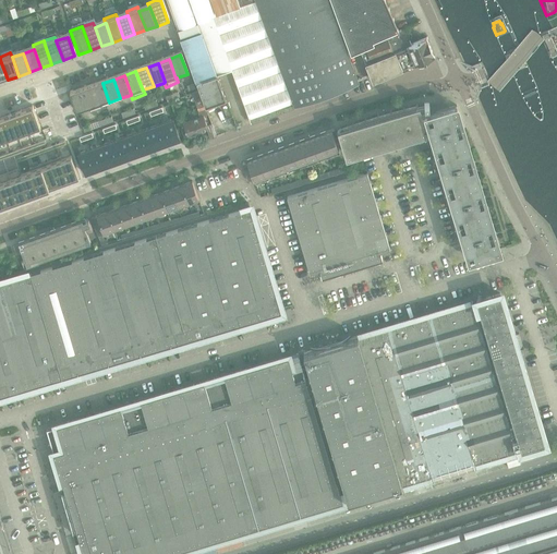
[(103,83),(92,87),(98,106),(99,106),(109,103),(103,83)]
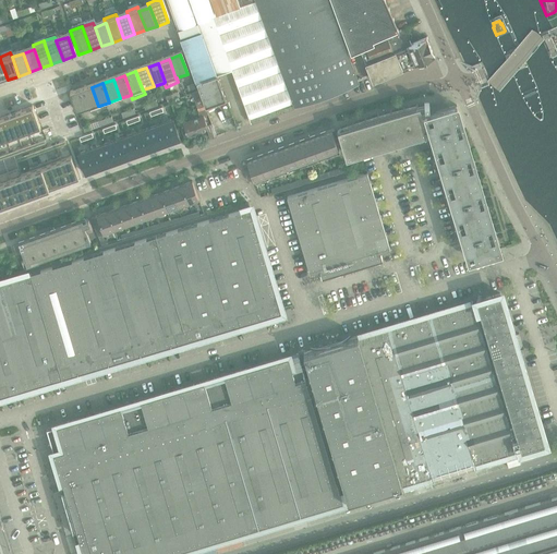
[(87,110),(86,110),(88,115),(100,110),(99,106),(98,106),(92,87),(81,92),(87,110)]
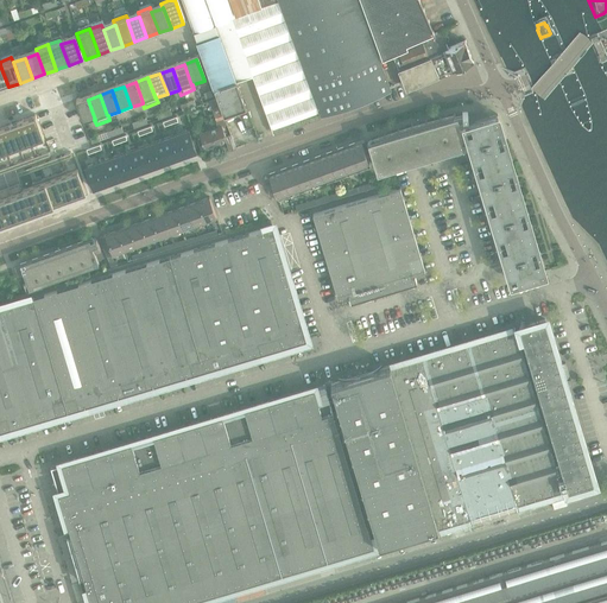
[(88,100),(75,105),(82,125),(94,120),(95,120),(88,100)]
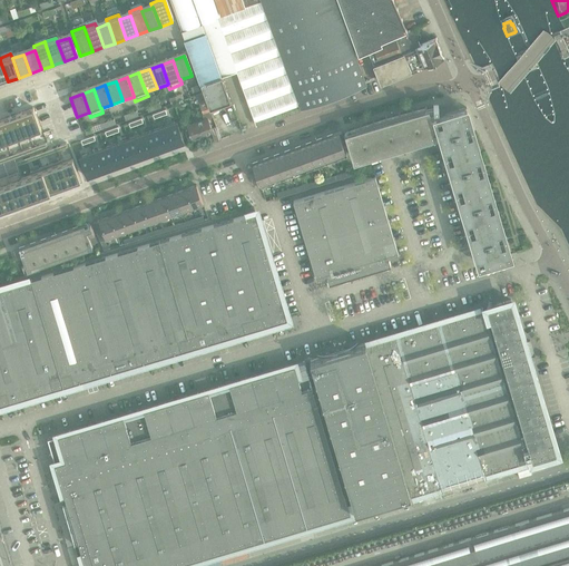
[(215,130),(211,133),(207,123),(212,120),(208,113),(205,104),(203,97),(195,99),(202,118),(203,124),(186,129),(190,143),(192,143),(193,144),(199,142),(198,140),(211,136),(214,146),(215,145),(215,146),(221,144),(215,130)]
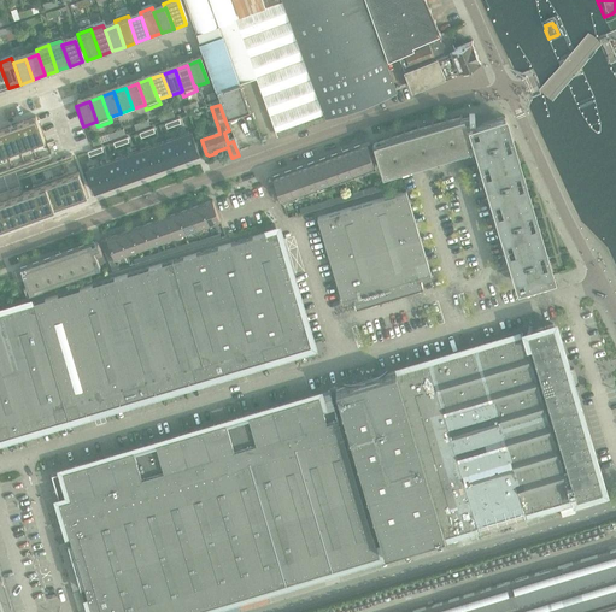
[(474,124),(474,118),(468,118),(468,123),(462,125),(461,124),(461,121),(459,122),(458,121),(446,124),(445,125),(445,124),(432,128),(430,129),(430,128),(417,131),(418,133),(416,133),(404,136),(403,137),(402,136),(389,141),(388,142),(388,141),(377,145),(376,146),(375,147),(375,149),(383,176),(469,151),(467,145),(474,142),(479,141),(475,130),(474,124)]
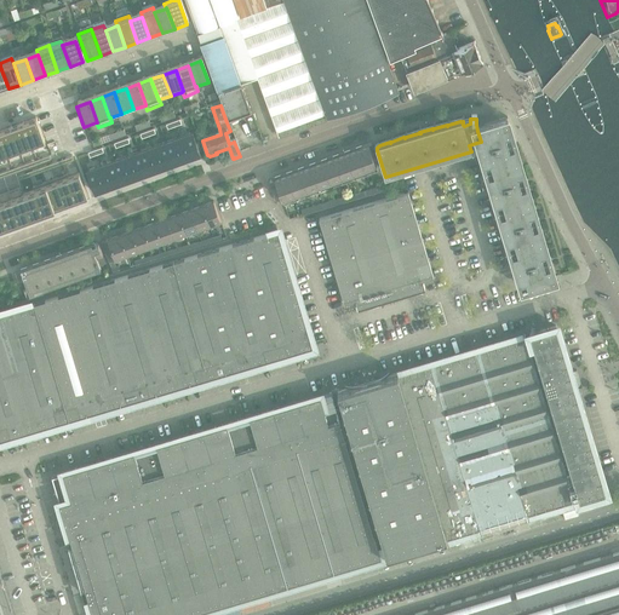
[(23,126),(22,126),(32,151),(44,148),(35,122),(35,121),(34,122),(23,126)]
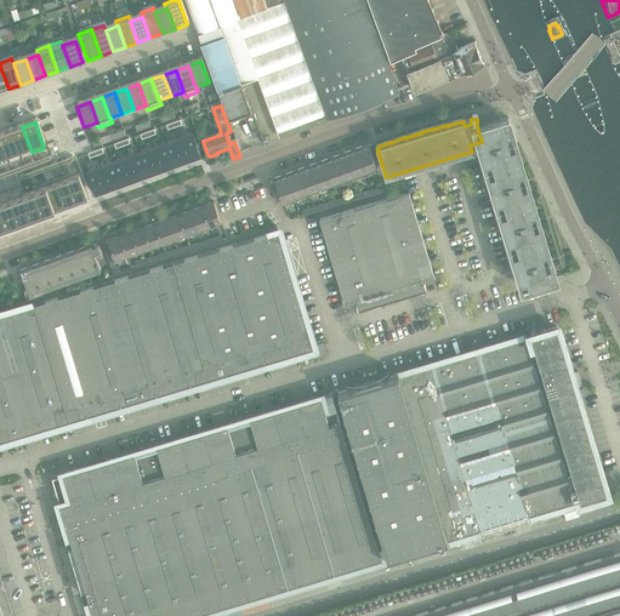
[(477,143),(485,172),(519,163),(517,154),(516,154),(515,149),(508,150),(505,138),(510,136),(508,131),(510,131),(507,123),(478,131),(482,142),(477,143)]
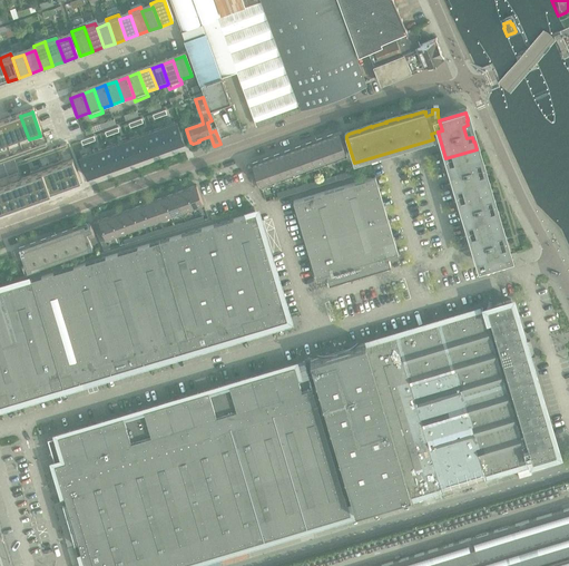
[(9,120),(18,144),(29,139),(20,116),(19,117),(9,120)]
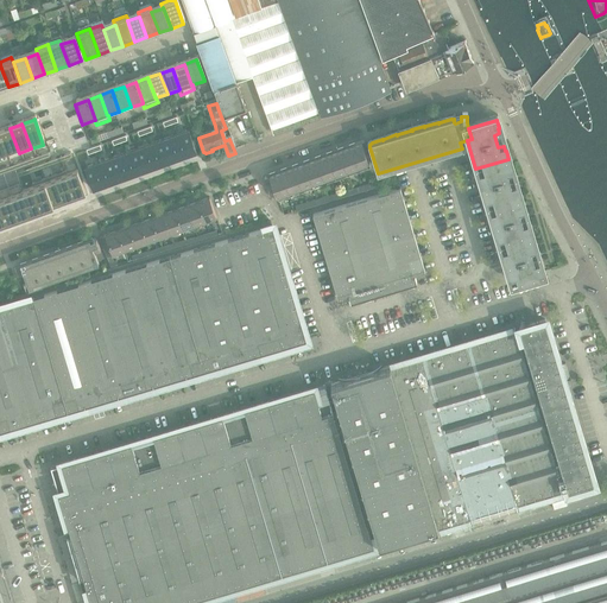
[(0,140),(6,156),(5,156),(6,158),(19,153),(10,128),(8,128),(0,132),(0,140)]
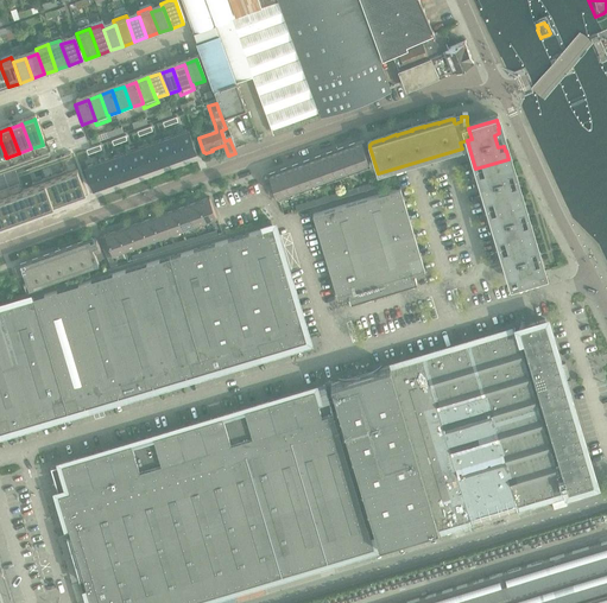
[(187,135),(175,139),(182,162),(183,160),(185,159),(195,157),(187,135)]
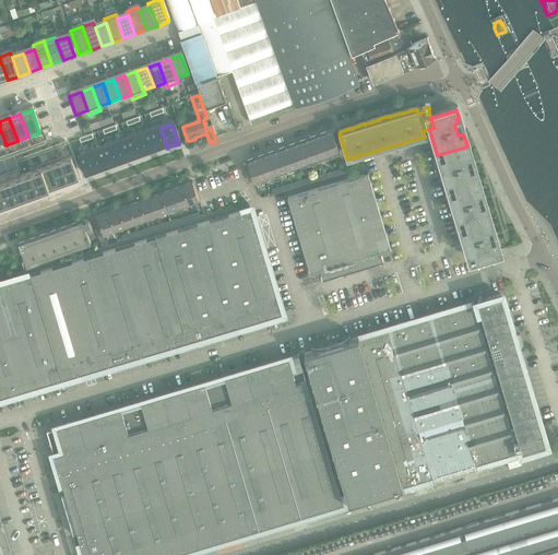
[(161,128),(149,132),(155,153),(167,149),(161,128)]
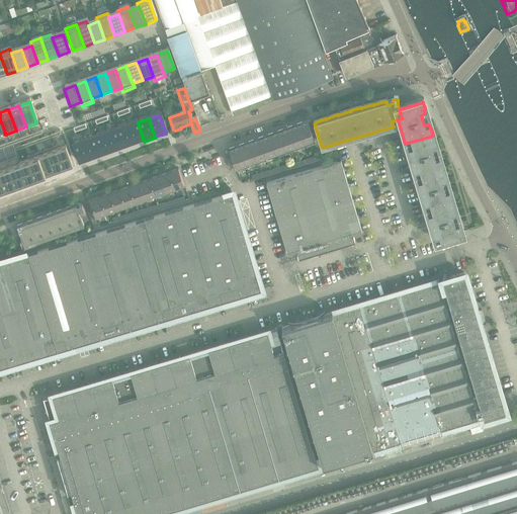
[(138,122),(126,126),(133,145),(144,142),(138,122)]
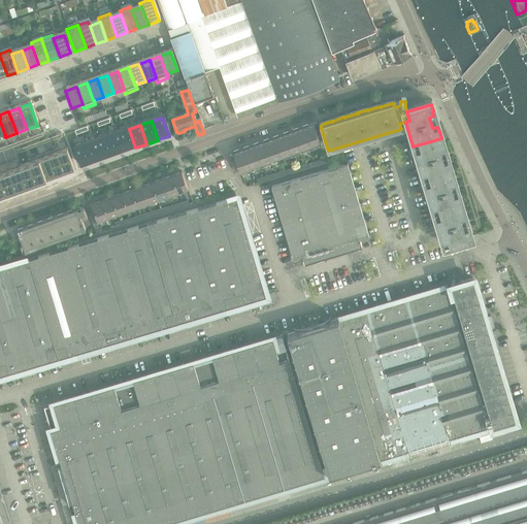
[(233,157),(228,159),(234,175),(239,173),(240,178),(321,150),(313,128),(233,157)]
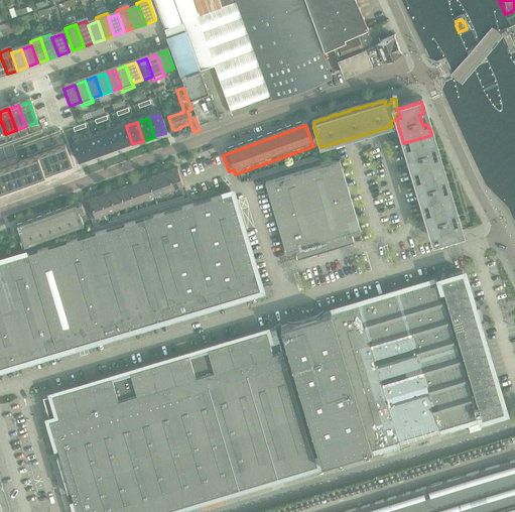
[(126,126),(115,130),(122,148),(132,144),(126,126)]
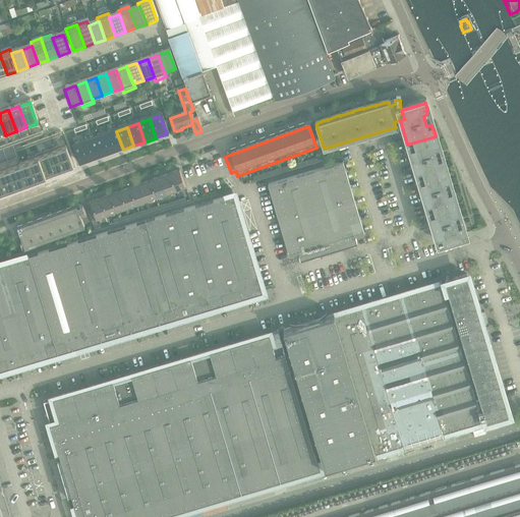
[(116,131),(105,135),(112,154),(123,150),(116,131)]
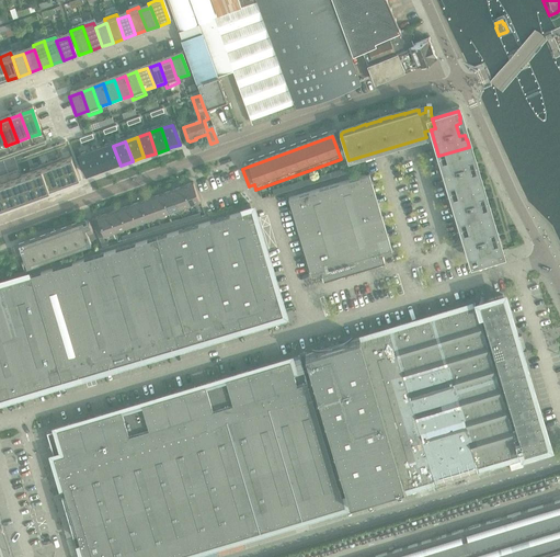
[(113,146),(102,150),(109,170),(121,166),(113,146)]
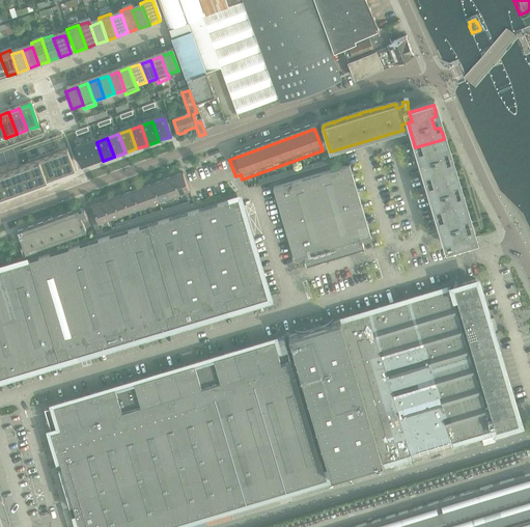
[(444,139),(415,147),(425,182),(454,173),(451,165),(451,166),(449,162),(445,163),(442,151),(446,150),(445,146),(446,146),(444,139)]
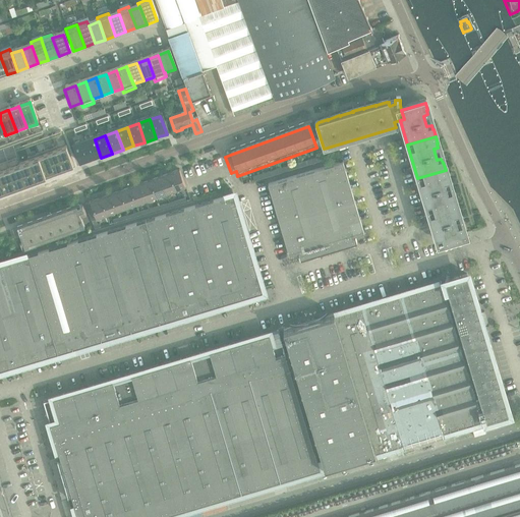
[(95,139),(83,144),(90,162),(101,158),(95,139)]
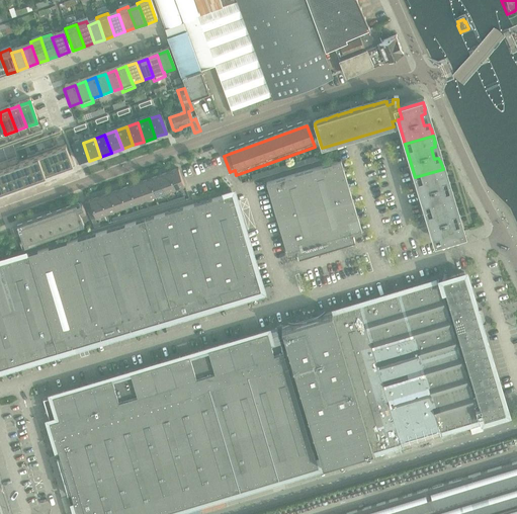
[(83,143),(72,147),(75,156),(78,165),(86,162),(88,161),(89,161),(83,143)]
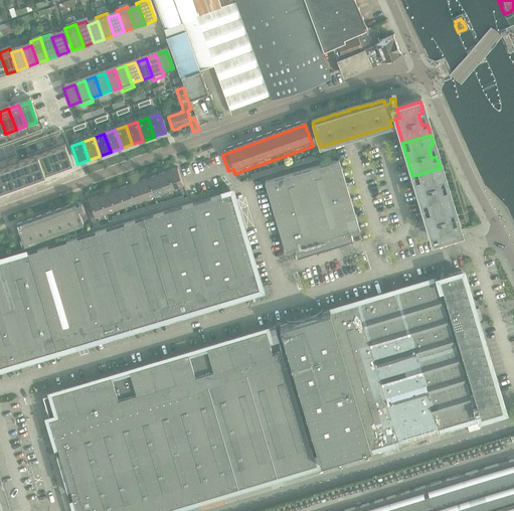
[(55,151),(54,151),(61,170),(71,166),(64,147),(55,151)]
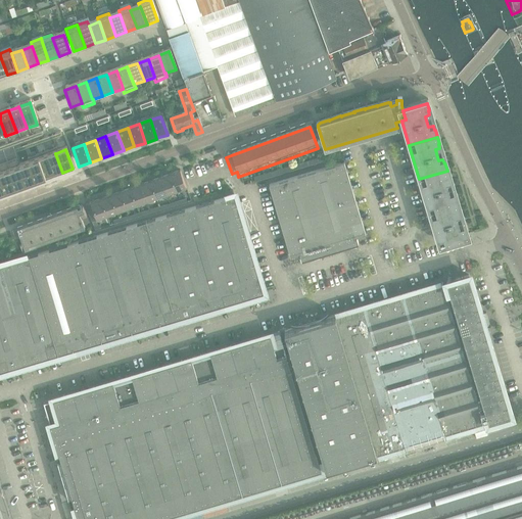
[(55,150),(46,154),(53,176),(54,176),(62,173),(55,153),(56,153),(55,150)]
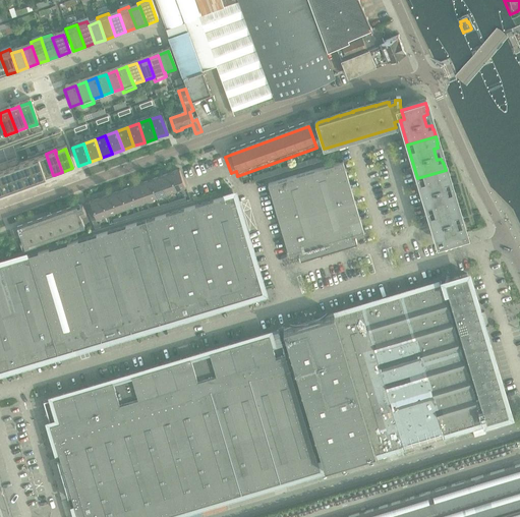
[(46,154),(37,157),(44,178),(45,178),(53,175),(46,154)]
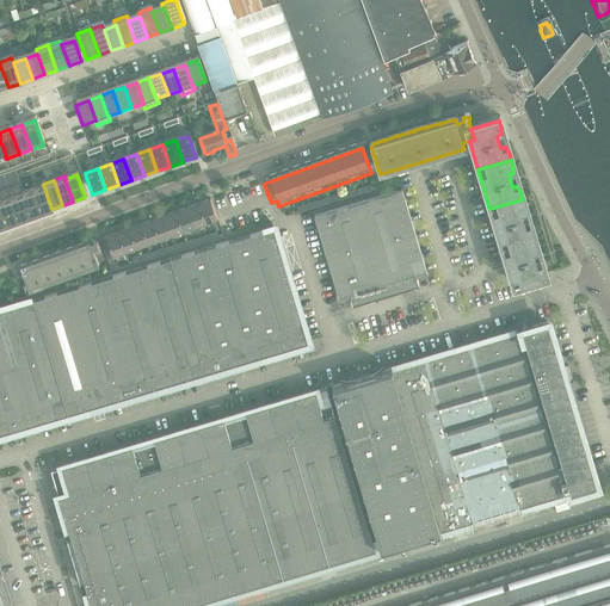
[(30,184),(20,187),(23,195),(22,195),(30,217),(31,217),(41,214),(32,191),(31,189),(30,184)]
